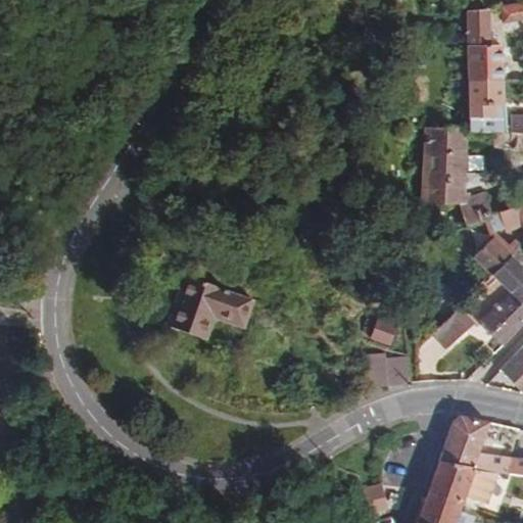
[(522,4),(502,8),(503,21),(522,18),(522,4)]
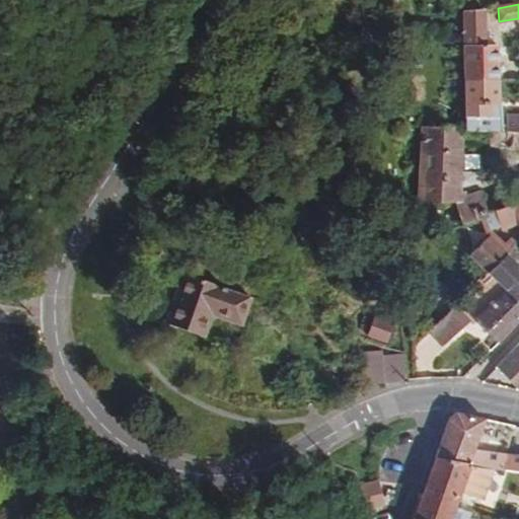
[(464,81),(498,80),(498,77),(497,45),(485,45),(484,9),(462,10),(462,13),(454,13),(454,18),(462,18),(464,81)]
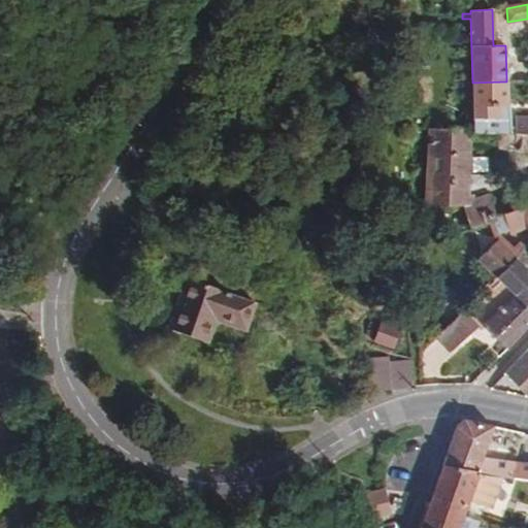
[(506,111),(506,81),(472,83),(473,125),(501,125),(501,111),(506,111)]
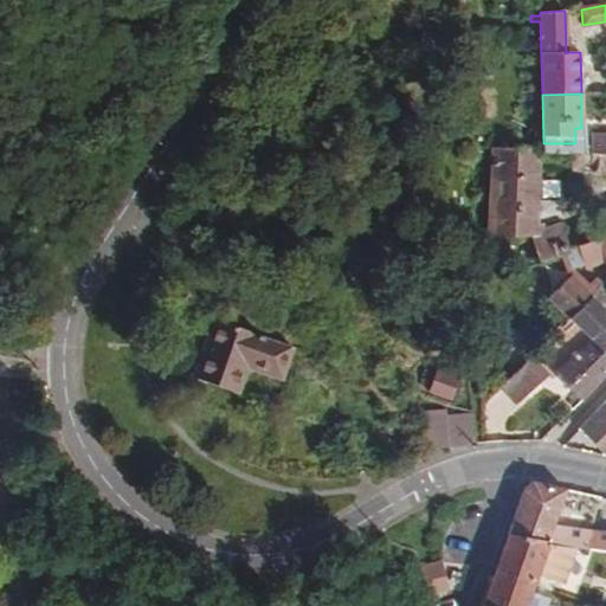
[(605,136),(591,136),(591,144),(605,149),(605,136)]
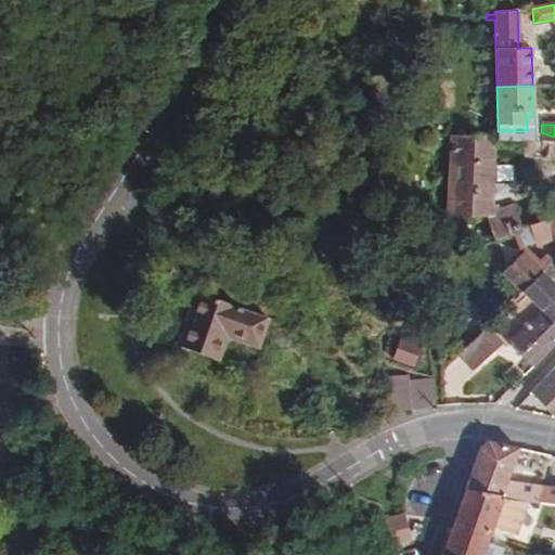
[(520,228),(514,205),(489,214),(492,133),(452,134),(448,216),(486,215),(493,239),(520,228)]
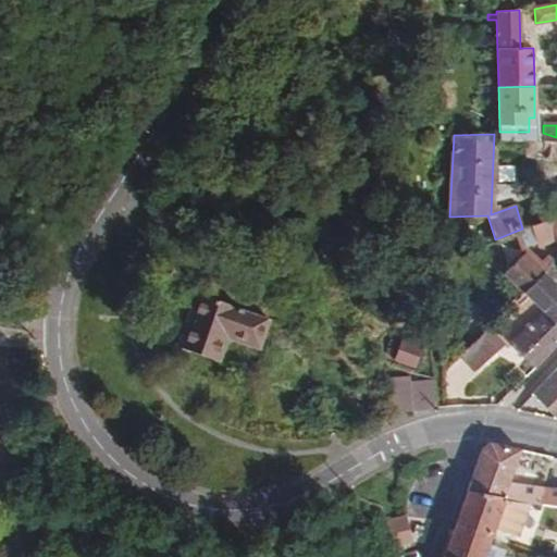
[(556,252),(556,211),(544,218),(528,227),(535,248),(551,240),(556,252)]
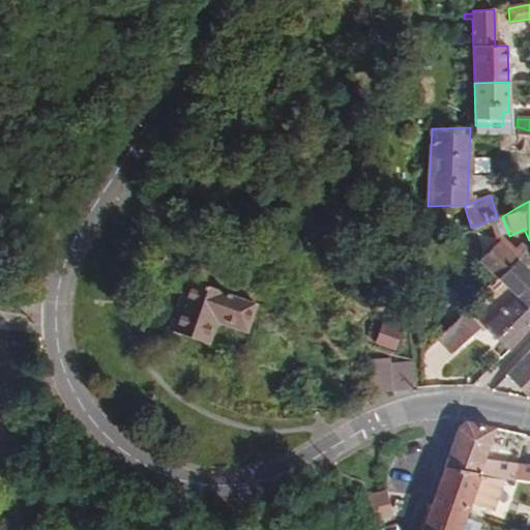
[(494,278),(514,249),(496,236),(475,265),(494,278)]
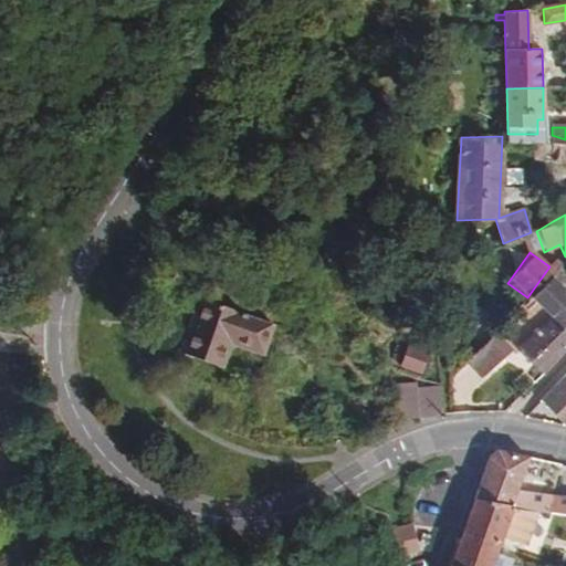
[(565,290),(564,287),(565,284),(565,273),(561,268),(533,296),(552,317),(519,347),(536,367),(532,371),(533,373),(531,377),(524,373),(514,380),(525,394),(565,348),(565,290)]
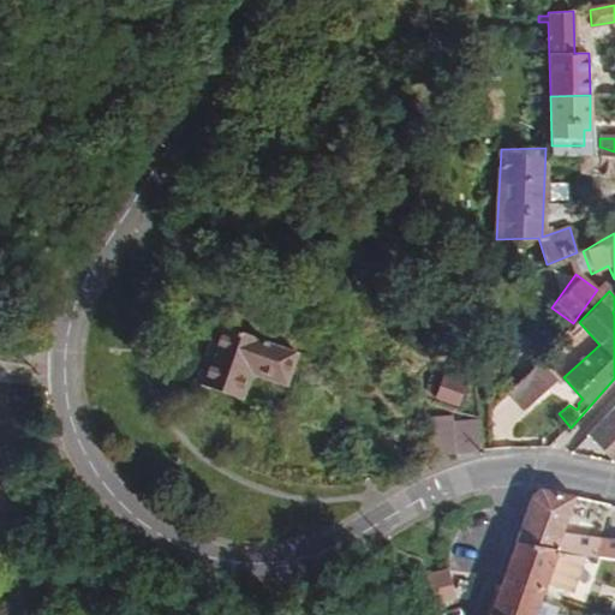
[(239,399),(250,371),(284,383),(294,352),(219,324),(197,383),(239,399)]
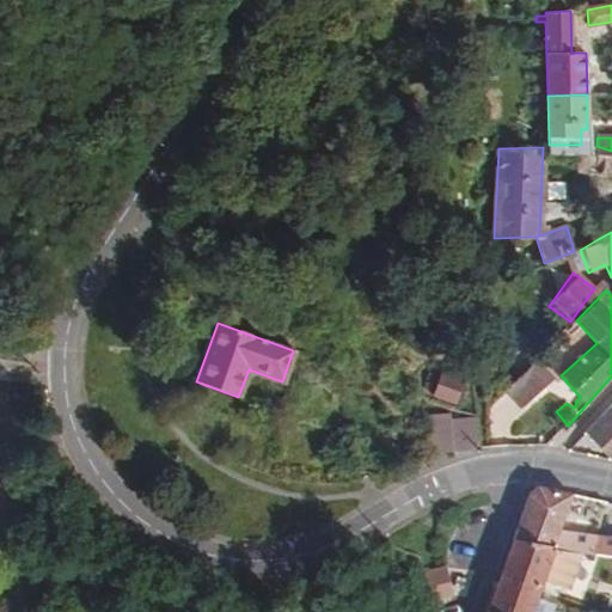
[(537,361),(528,371),(540,385),(550,377),(537,361)]
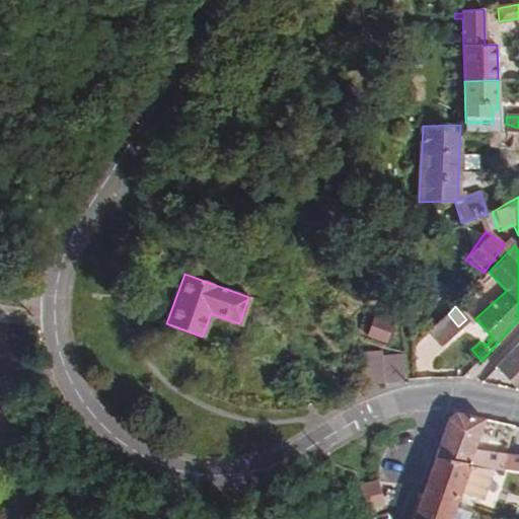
[(461,328),(458,326),(448,314),(429,331),(442,347),(461,328)]
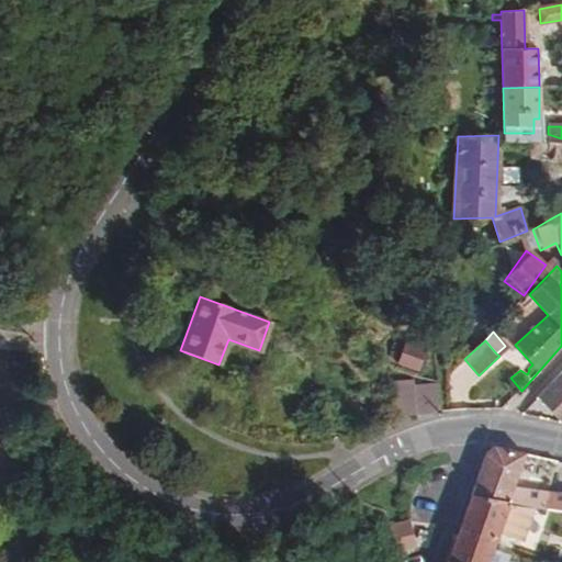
[(423,364),(412,360),(415,349),(406,346),(398,369),(418,374),(423,364)]
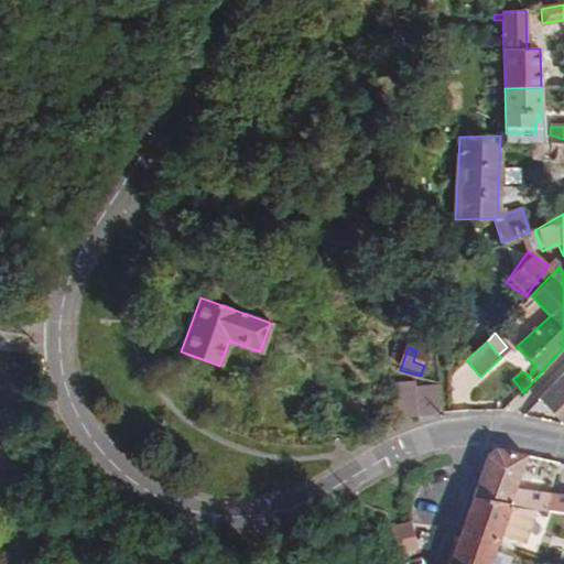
[(563,372),(539,399),(562,424),(563,425),(563,372)]
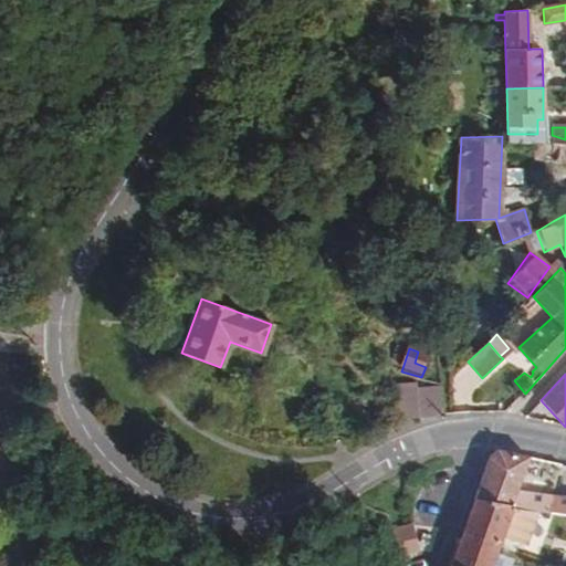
[(396,420),(442,416),(440,386),(417,388),(416,383),(392,384),(396,420)]
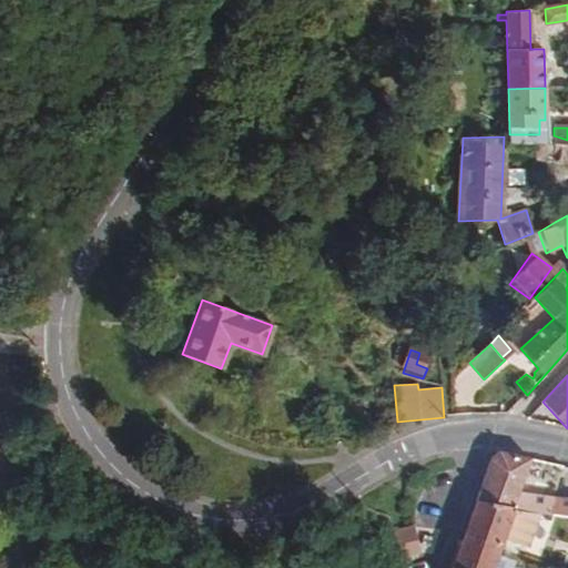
[(492,460),(476,500),(539,511),(567,517),(567,497),(518,493),(529,458),(498,453),(492,460)]
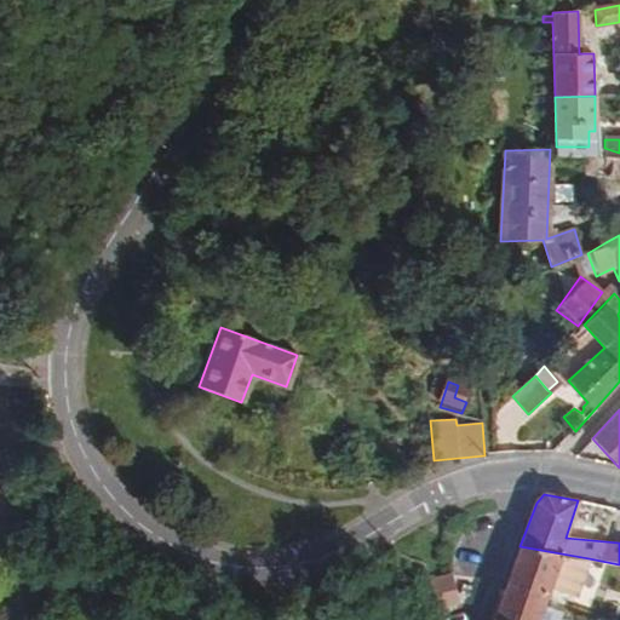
[(494,619),(537,619),(549,589),(567,592),(574,573),(583,575),(589,558),(520,546),(494,619)]
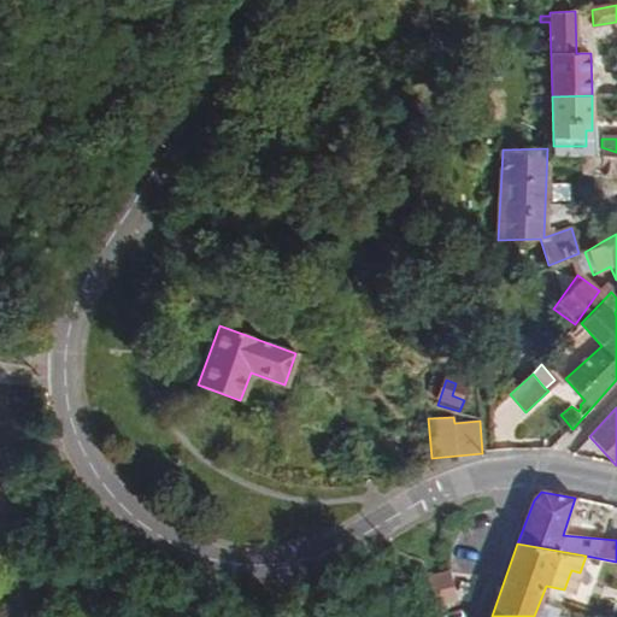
[(574,591),(580,573),(571,570),(564,589),(574,591)]
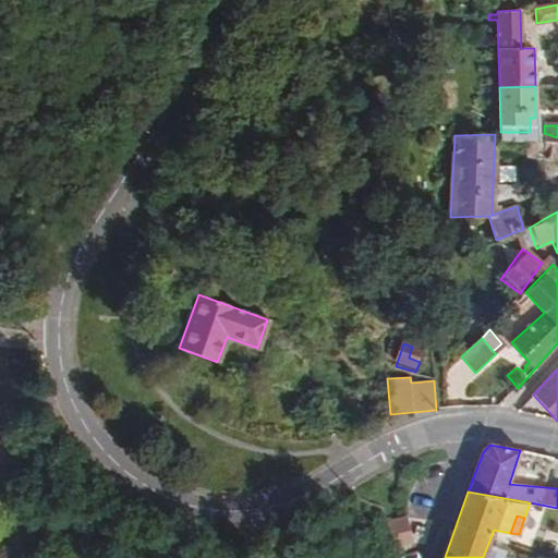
[(386,523),(392,547),(411,542),(405,519),(386,523)]
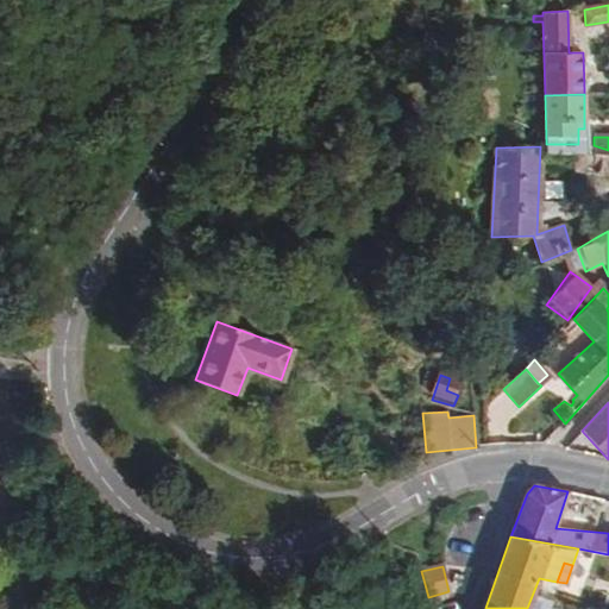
[(414,581),(415,590),(424,588),(421,578),(414,581)]
